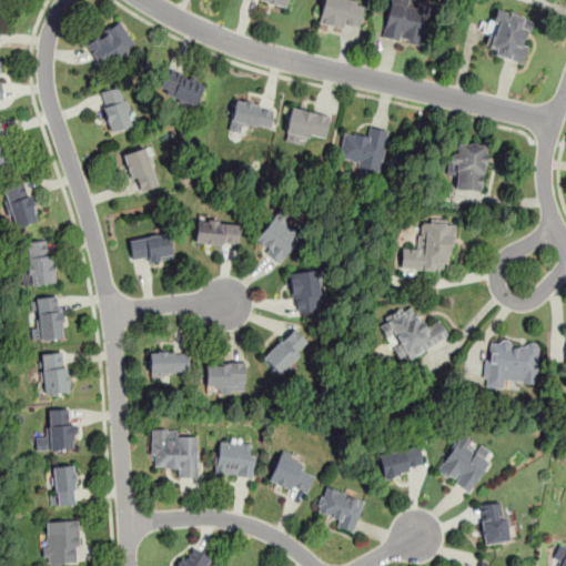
[(360,31),(364,0),(324,0),(321,24),(360,31)]
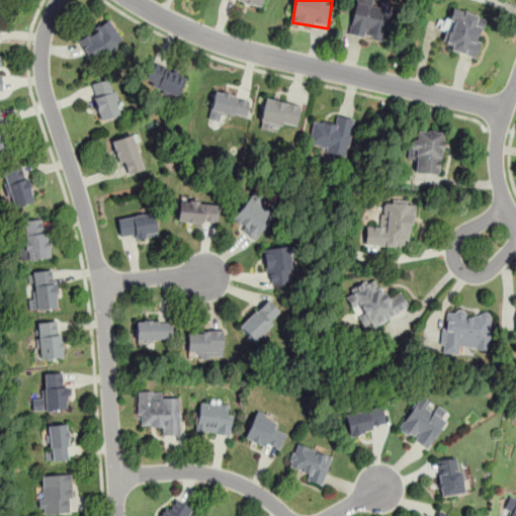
[(394,4),(372,0),(356,0),(350,36),(387,43),(394,4)]
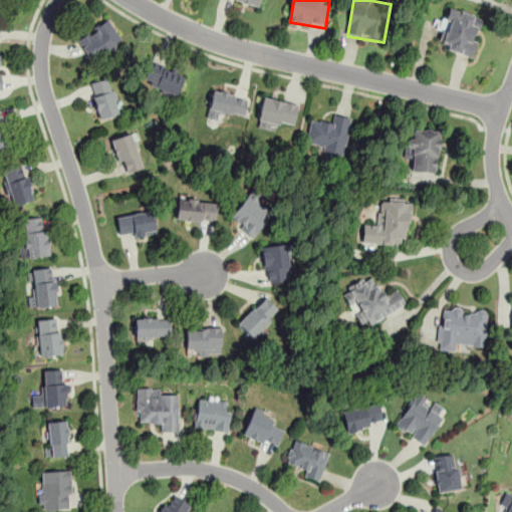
[(473,58),(485,19),(449,8),(438,48),(473,58)]
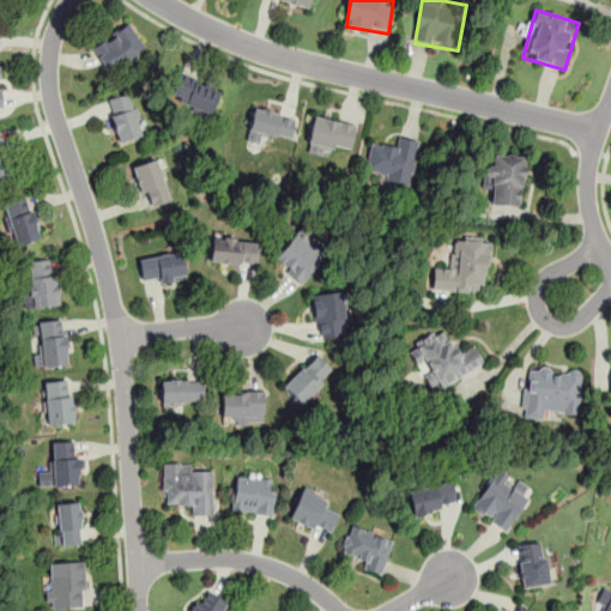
[(95,53),(115,76),(147,46),(127,24),(95,53)]
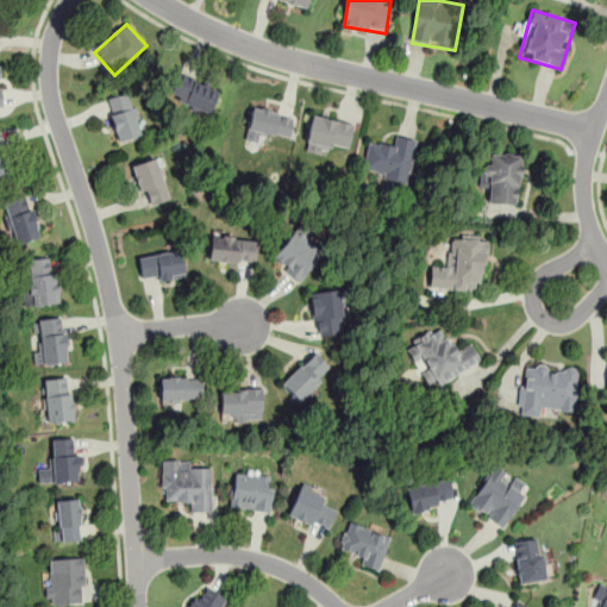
[(212,116),(221,91),(180,75),(170,100),(212,116)]
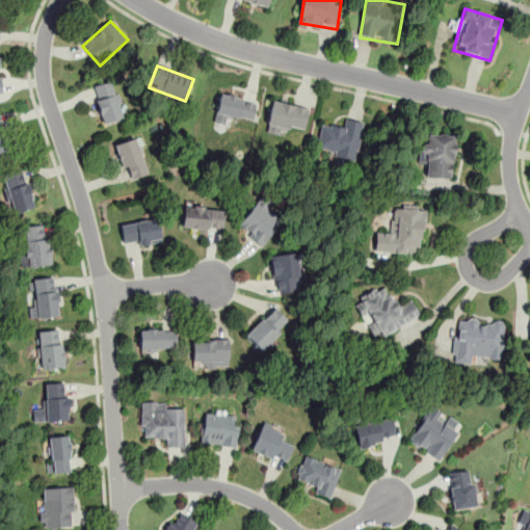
[(104,125),(127,118),(115,81),(94,87),(104,125)]
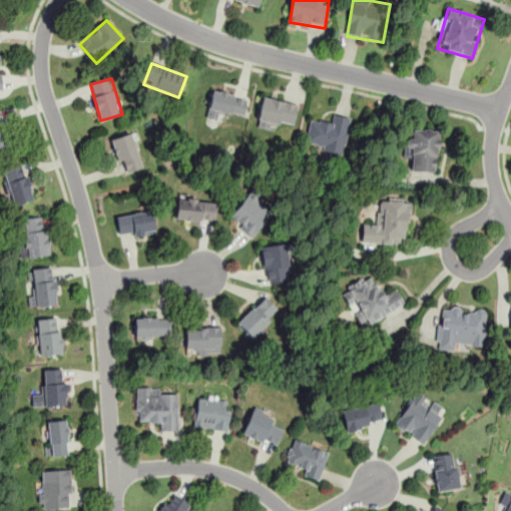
[(242,120),(248,98),(214,90),(208,112),(242,120)]
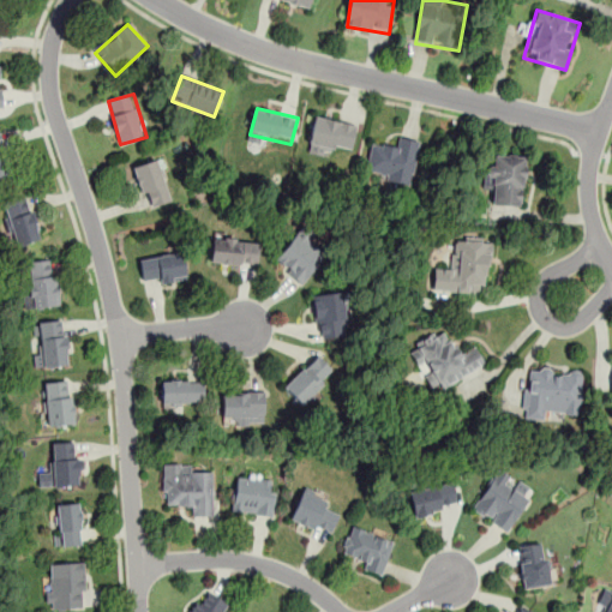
[(333,157),(336,147),(353,150),(359,126),(317,117),(309,153),(333,157)]
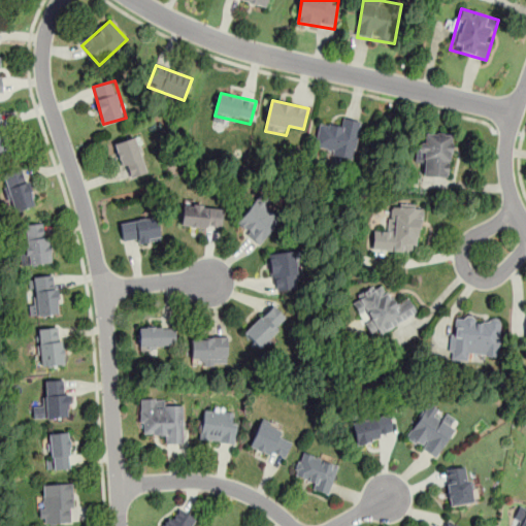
[(0,154),(9,152),(0,118),(0,154)]
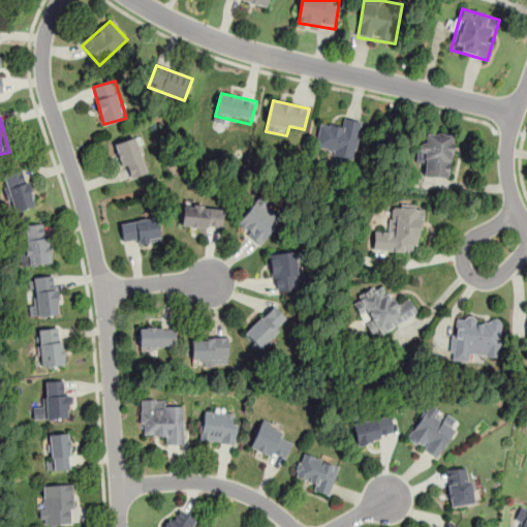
[(321,125),(315,152),(354,160),(363,123),(343,119),(342,129),(321,125)]
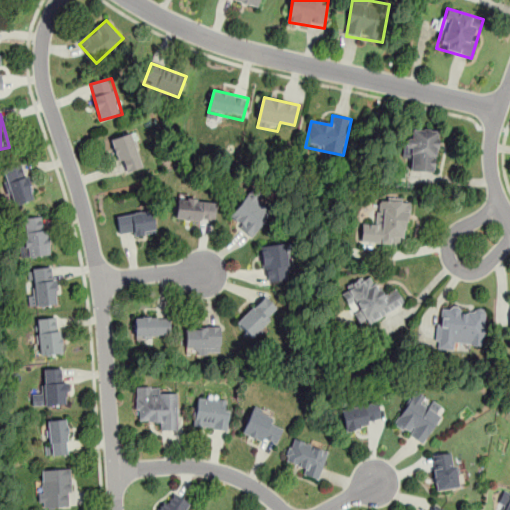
[(413,171),(436,173),(439,131),(414,129),(413,139),(406,138),(405,159),(414,160),(413,171)]
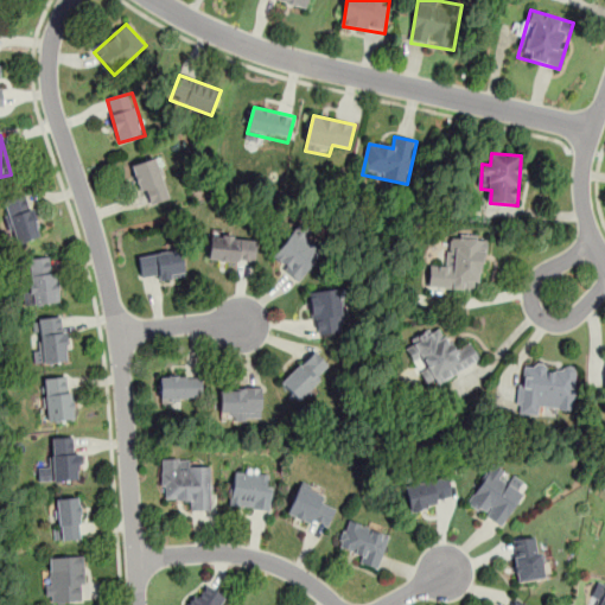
[(148,208),(172,198),(155,158),(132,167),(148,208)]
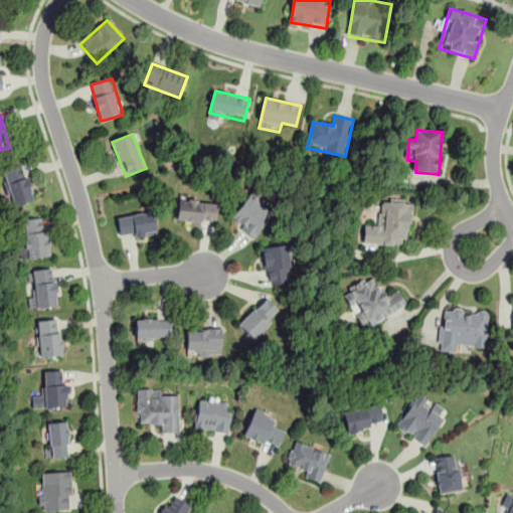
[(36,202),(25,165),(2,172),(13,208),(36,202)]
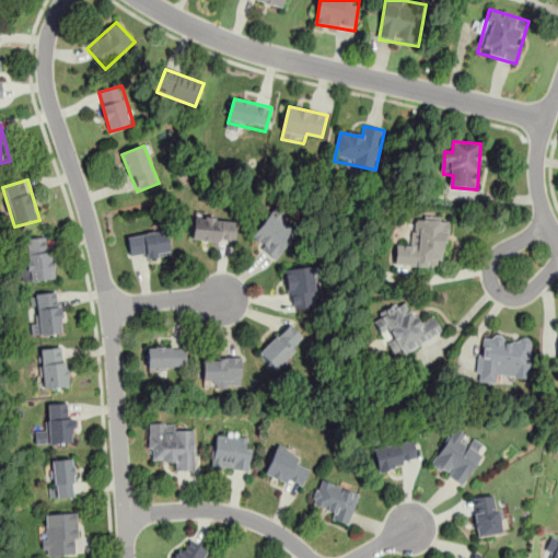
[(278,260),(299,233),(283,221),(288,216),(277,207),(251,241),(278,260)]
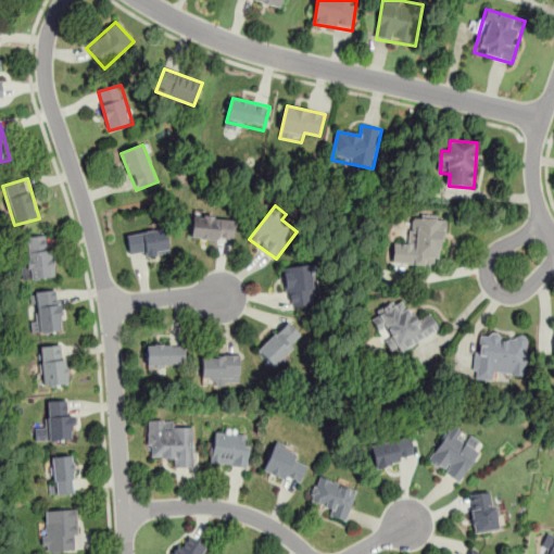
[(392,264),(442,267),(445,218),(410,215),(407,242),(394,241),(392,264)]
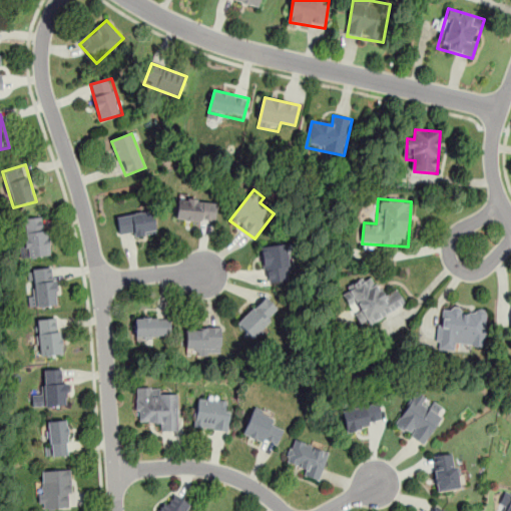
[(177,221),(216,221),(216,201),(177,200),(177,221)]
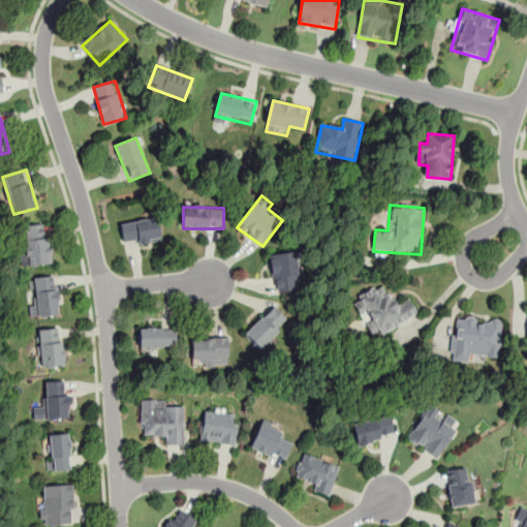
[(124,246),(161,243),(160,220),(123,222),(124,246)]
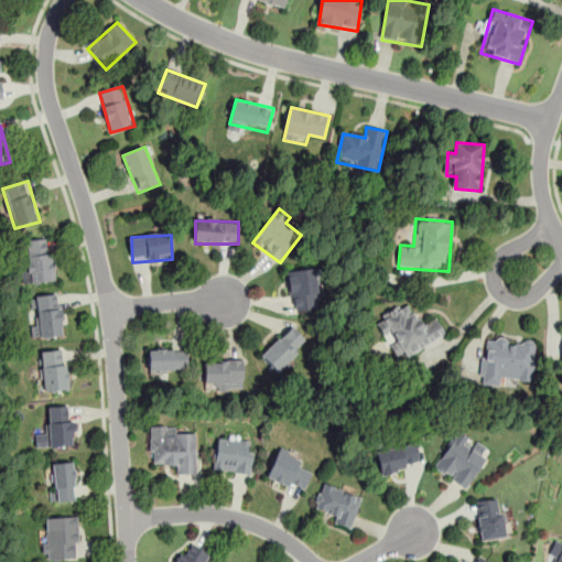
[(26,241),(30,284),(56,283),(54,239),(26,241)]
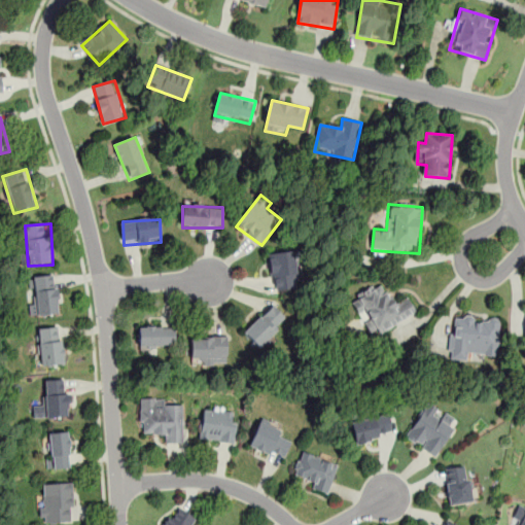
[(299,252),(271,253),(272,289),(300,288),(299,252)]
